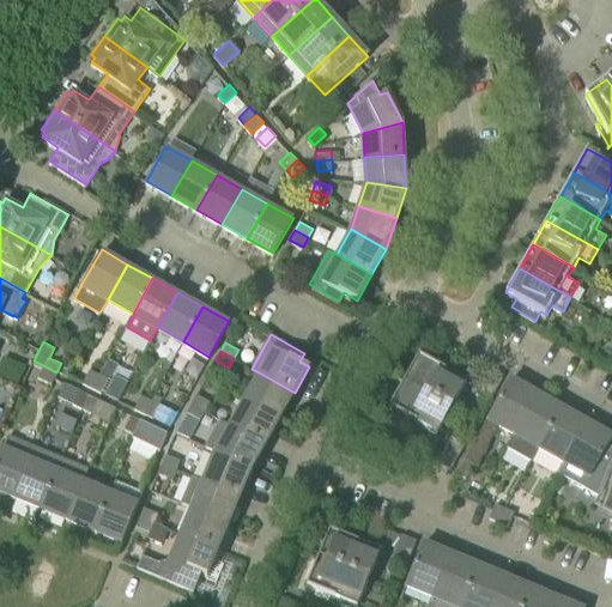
[(405,378),(452,406),(467,380),(419,352),(405,378)]
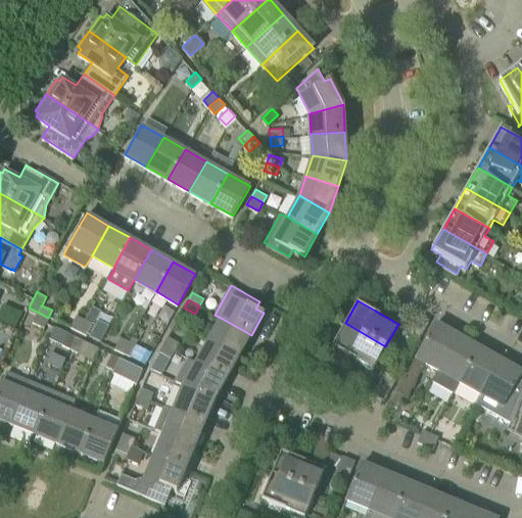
[(48,318),(37,312),(33,320),(44,326),(48,318)]
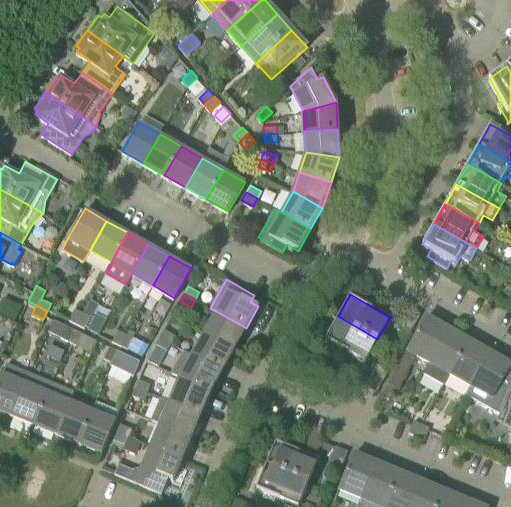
[(77,322),(83,311),(75,307),(69,318),(77,322)]
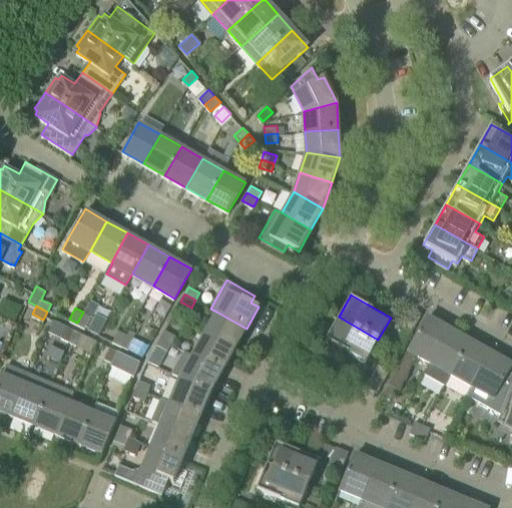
[(83,312),(77,323),(85,327),(90,315),(83,312)]
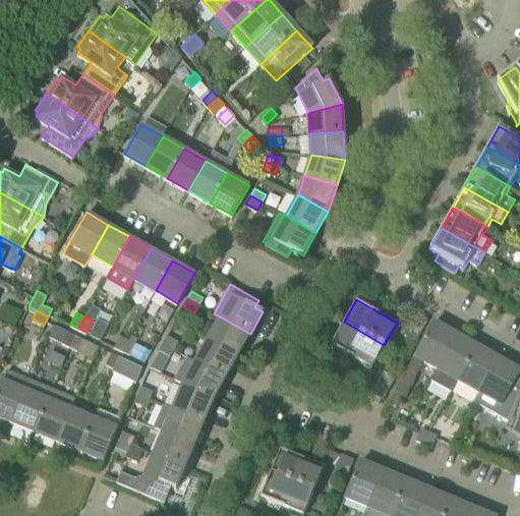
[(250,334),(220,317),(208,338),(238,355),(250,334)]
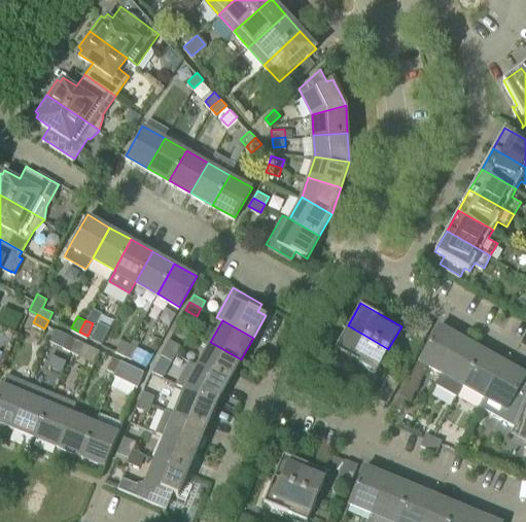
[(99,321),(91,339),(102,344),(110,327),(99,321)]
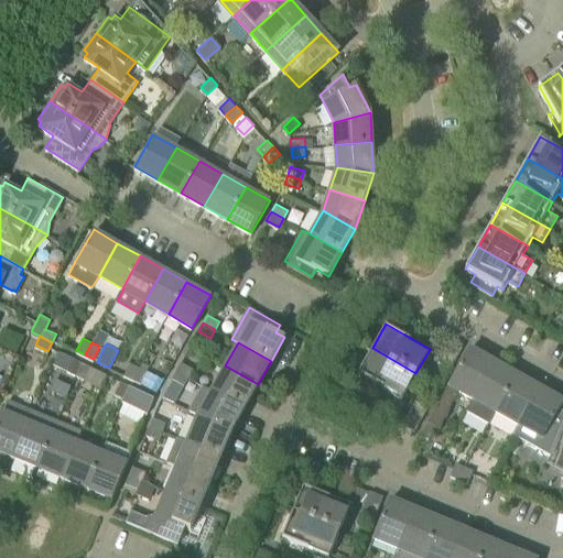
[(435,425),(435,426),(440,427),(444,416),(446,416),(451,404),(450,404),(458,389),(473,397),(494,361),(469,347),(448,384),(428,420),(435,425)]
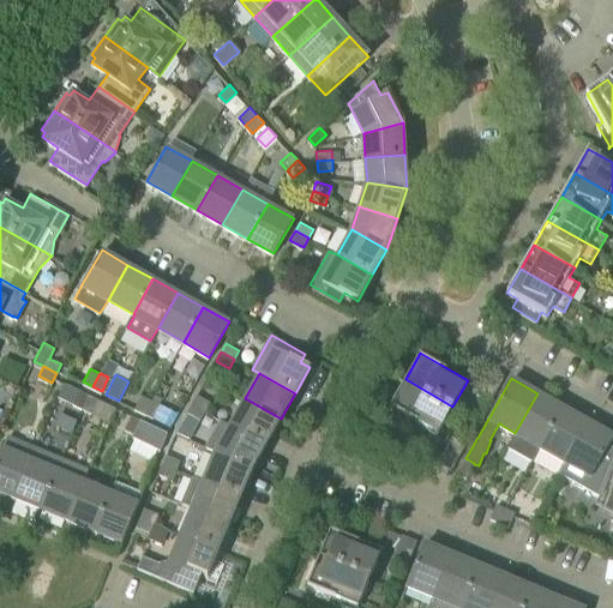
[(452,407),(406,379),(390,405),(438,432),(452,407)]
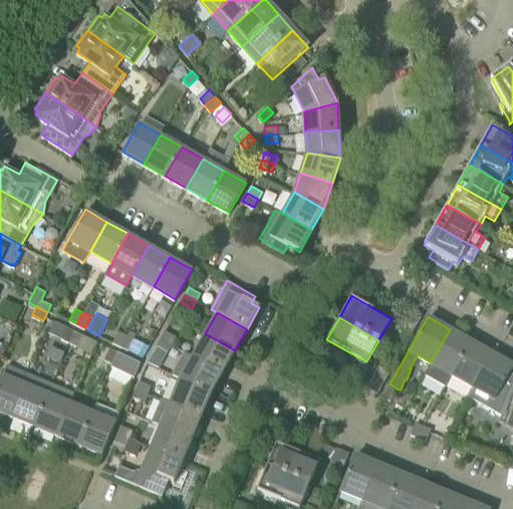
[(49,331),(61,336),(66,325),(54,319),(49,331)]
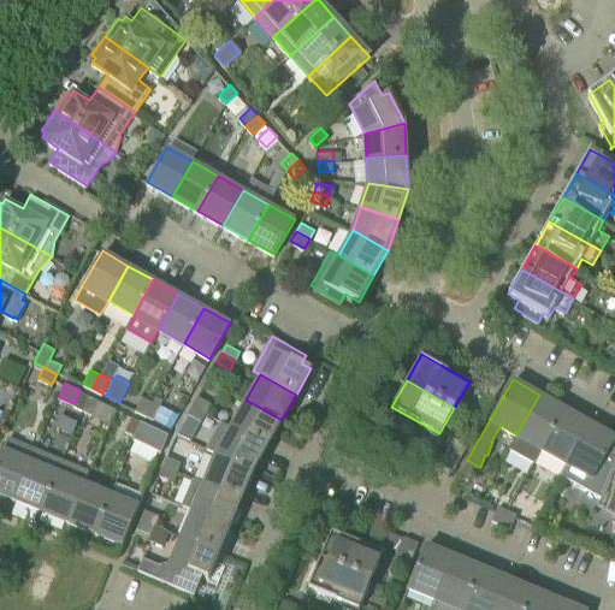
[(83,408),(89,395),(80,390),(74,403),(83,408)]
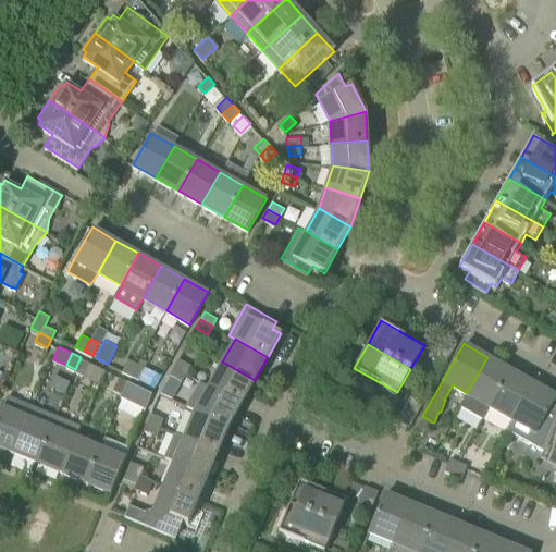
[(174,365),(187,371),(192,364),(180,356),(174,365)]
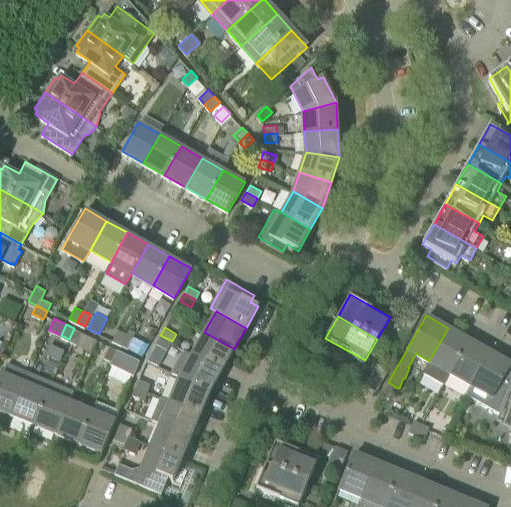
[(74,328),(69,339),(76,343),(82,331),(74,328)]
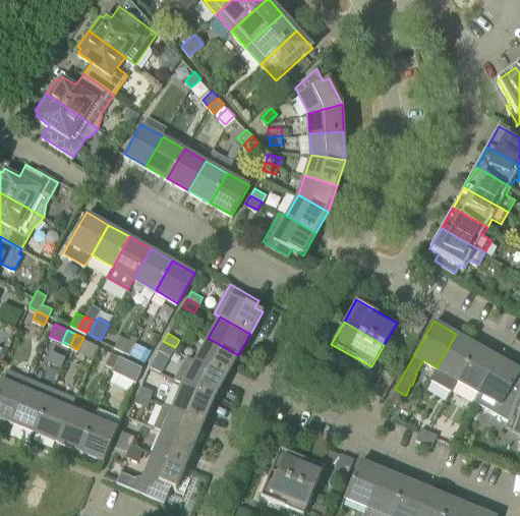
[(122,349),(128,338),(120,334),(114,345),(122,349)]
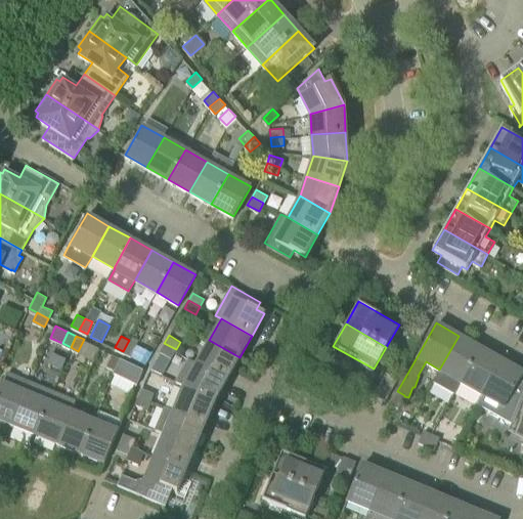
[(439,370),(440,370),(433,381),(453,393),(461,382),(480,347),(459,336),(439,370)]
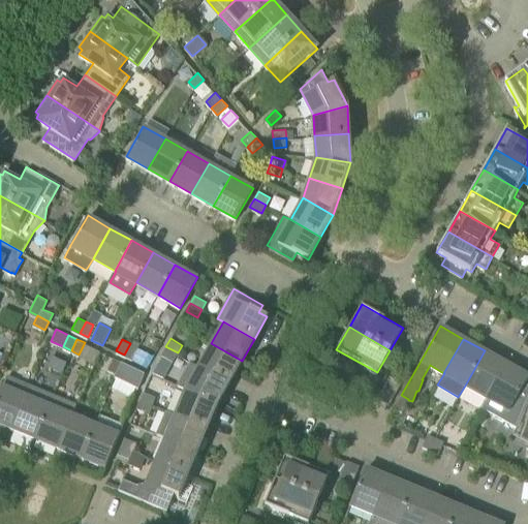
[(130,343),(124,355),(132,359),(137,346),(130,343)]
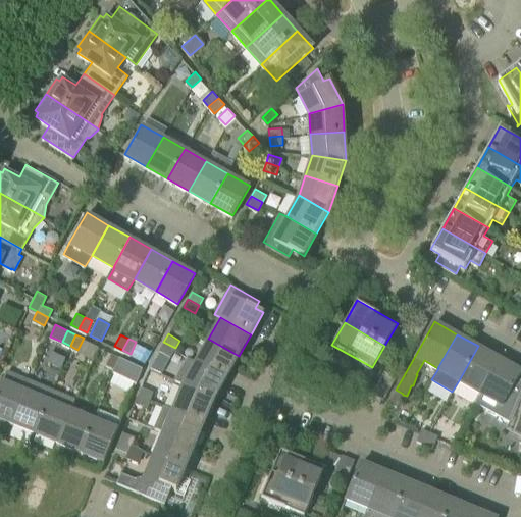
[(208,339),(197,360),(226,377),(239,356),(208,339)]
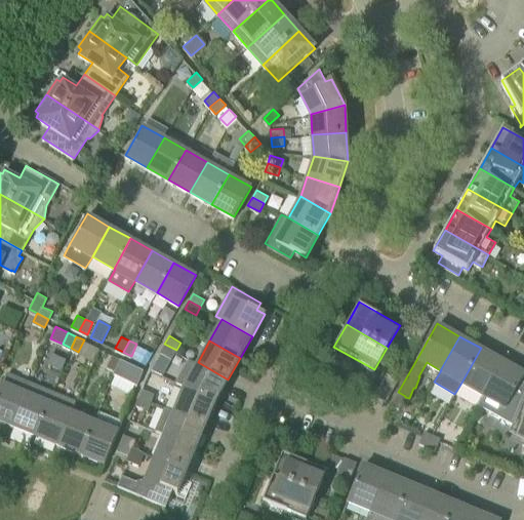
[(99,348),(90,343),(84,355),(94,360),(99,348)]
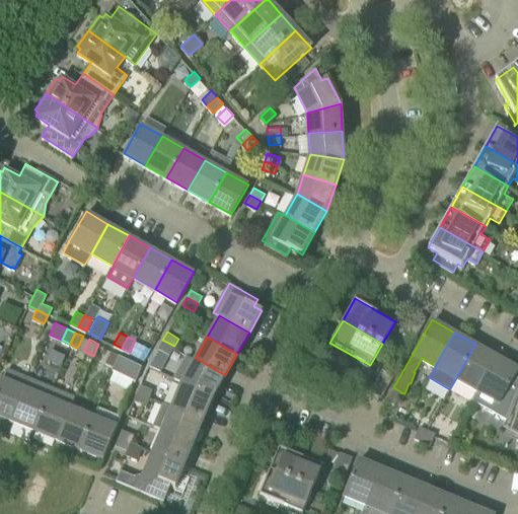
[(145,345),(135,340),(130,352),(139,357),(145,345)]
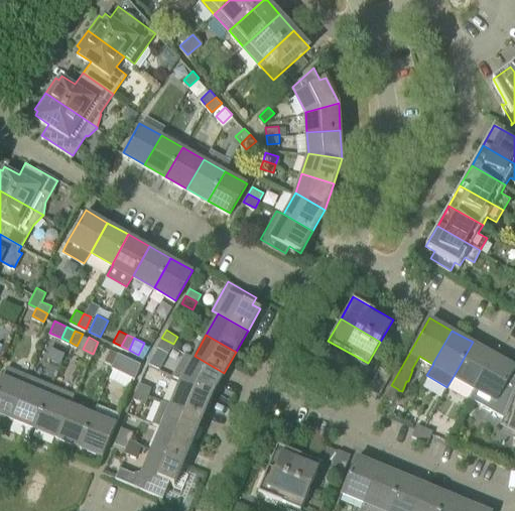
[(173,344),(161,338),(157,345),(168,352),(173,344)]
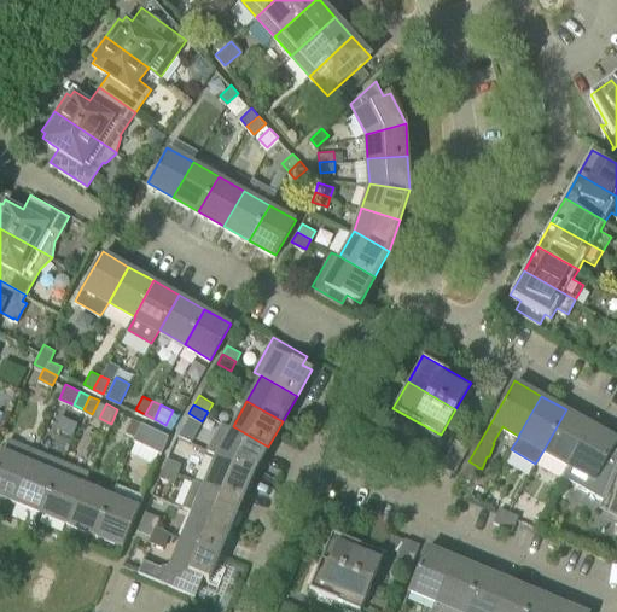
[(566,409),(543,450),(569,464),(592,424),(566,409)]
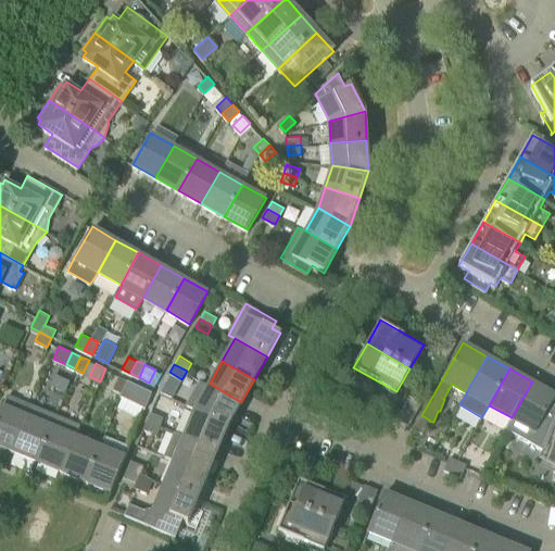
[(118,375),(112,389),(122,393),(128,379),(118,375)]
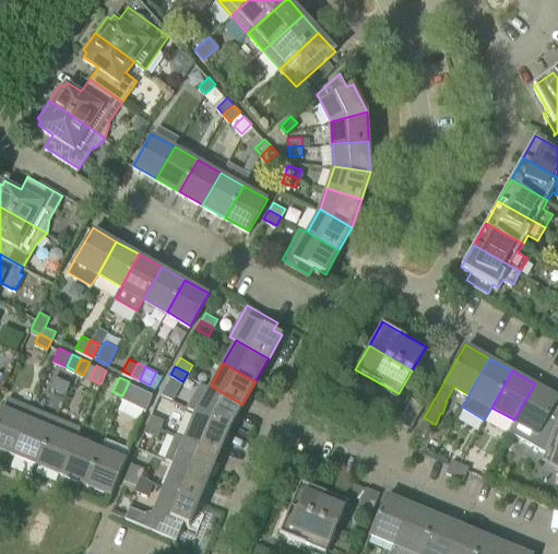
[(121,398),(146,409),(154,392),(129,381),(121,398)]
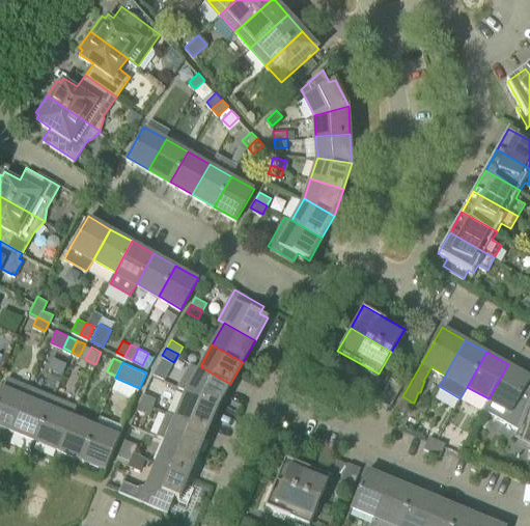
[(200,366),(199,366),(191,362),(178,385),(187,389),(187,390),(218,406),(230,384),(200,366)]
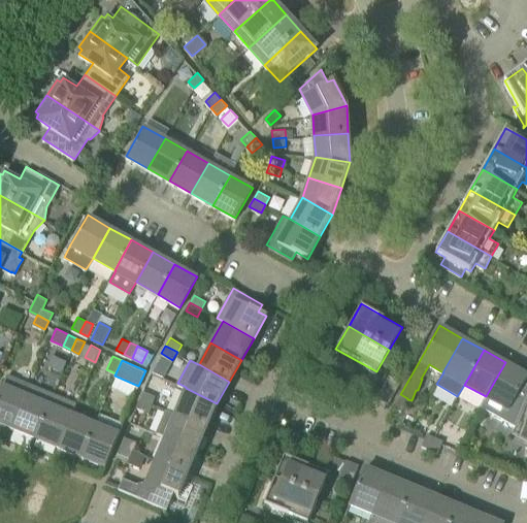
[(486,396),(486,397),(481,406),(515,426),(521,410),(526,398),(526,384),(523,383),(526,378),(526,374),(505,362),(486,396)]
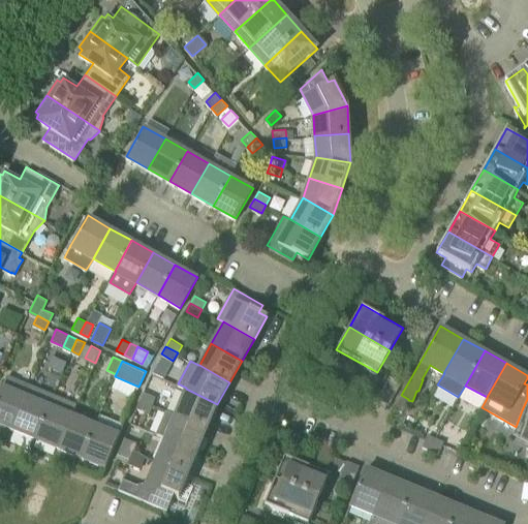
[(7,373),(2,386),(0,390),(0,422),(12,428),(31,382),(7,373)]
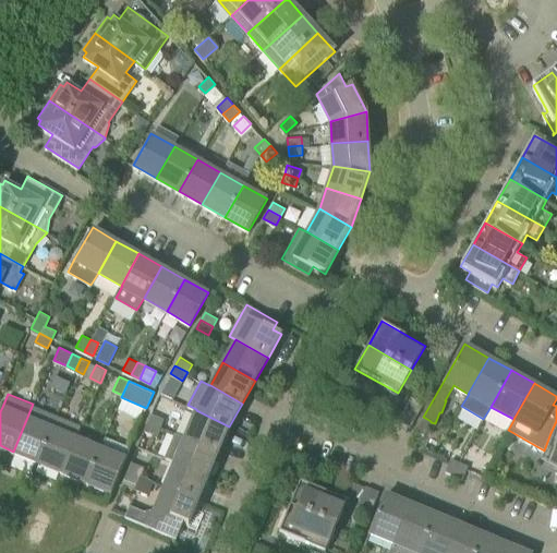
[(410,425),(423,403),(411,395),(399,418),(410,425)]
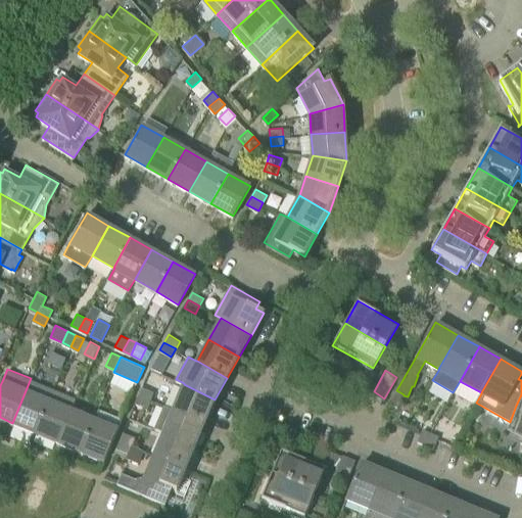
[(31,378),(12,423),(35,432),(53,388),(31,378)]
